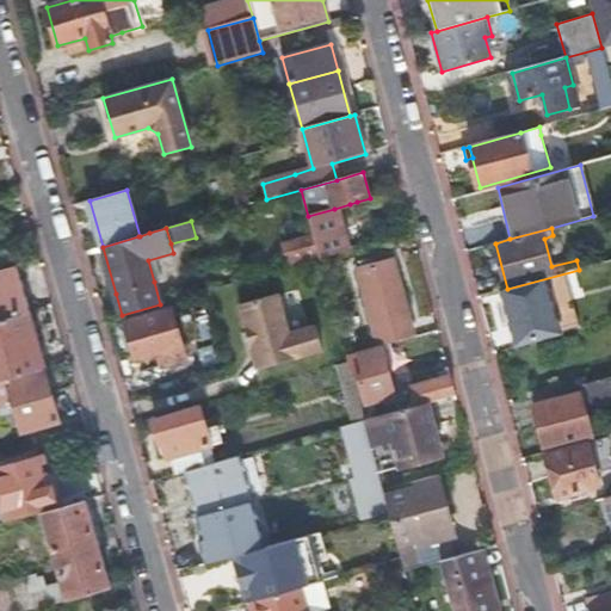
[(289,263),(319,254),(314,238),(284,245),(289,263)]
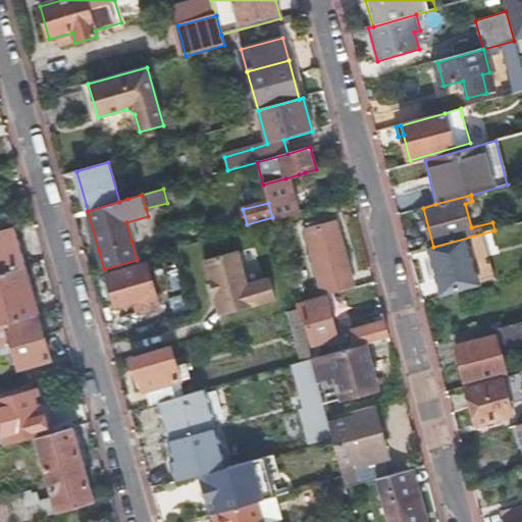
[(305,230),(323,296),(355,288),(337,222),(305,230)]
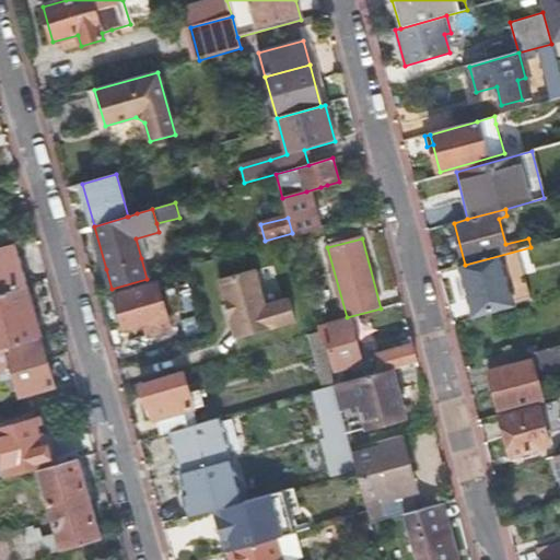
[(0,293),(25,287),(14,245),(0,248),(0,293)]
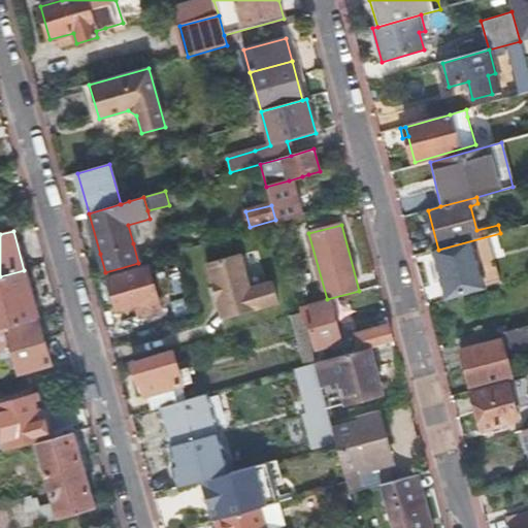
[(471,240),(484,287),(501,283),(488,236),(471,240)]
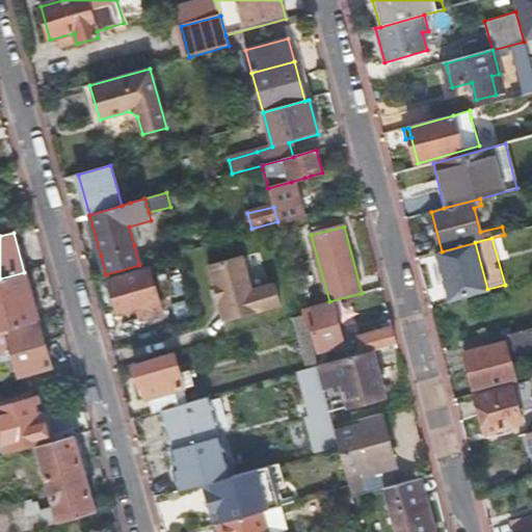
[(475,242),(442,251),(449,282),(446,282),(451,299),(487,289),(475,242)]
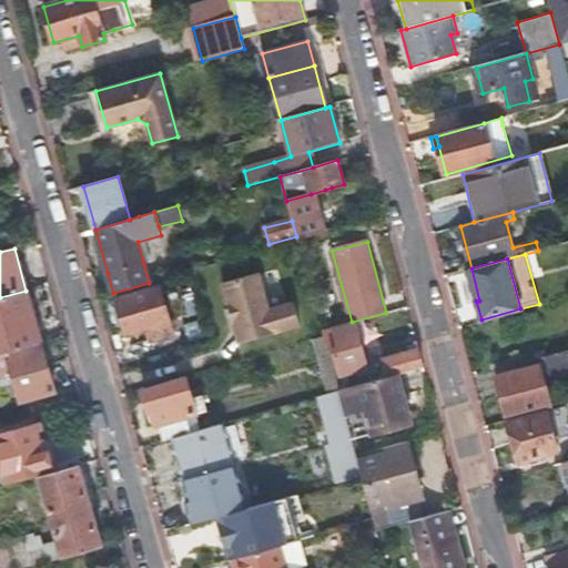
[(260,273),(222,283),(239,344),(300,326),(293,303),(270,310),(260,273)]
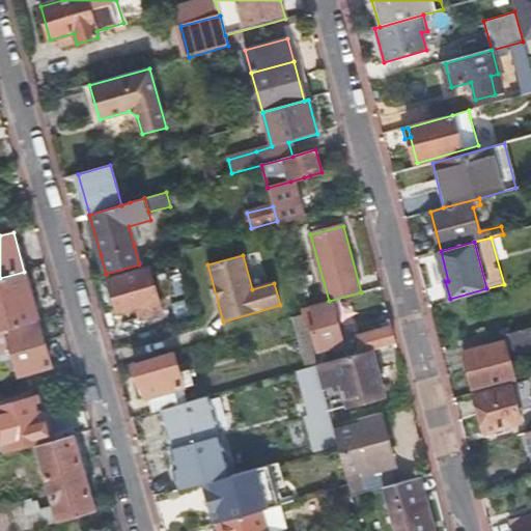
[(152,311),(150,306),(160,303),(149,268),(110,279),(119,314),(139,309),(141,315),(152,311)]
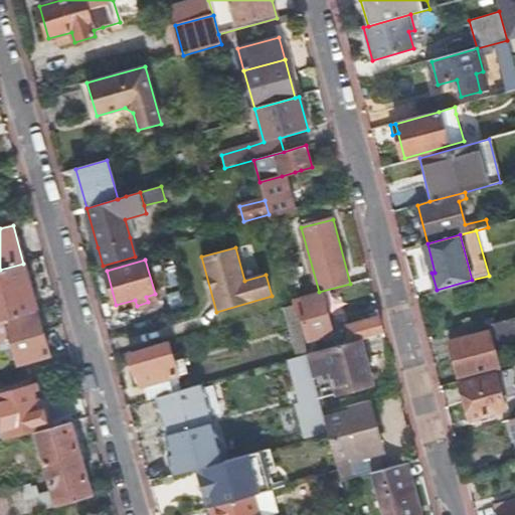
[(0,322),(36,312),(23,264),(0,270),(0,322)]
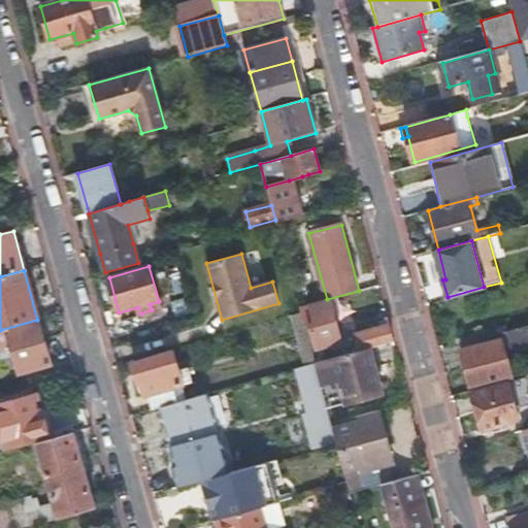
[(317,350),(342,342),(330,300),(311,306),(316,324),(309,325),(317,350)]
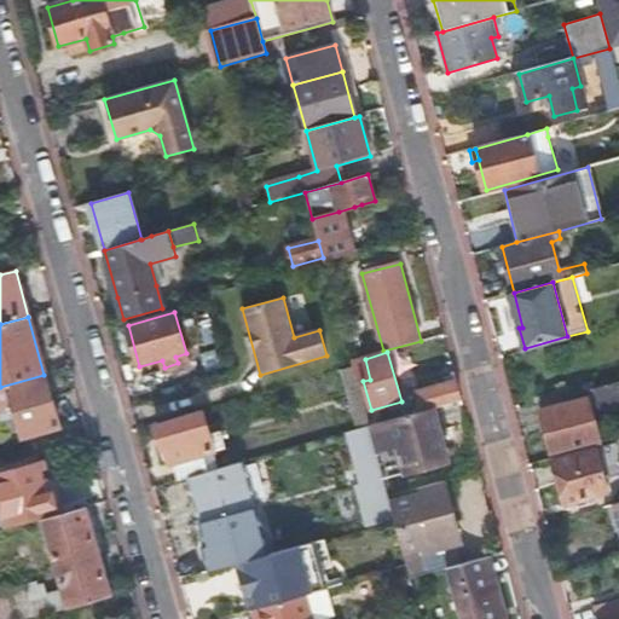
[(340,371),(356,429),(369,426),(366,417),(353,368),(340,371)]
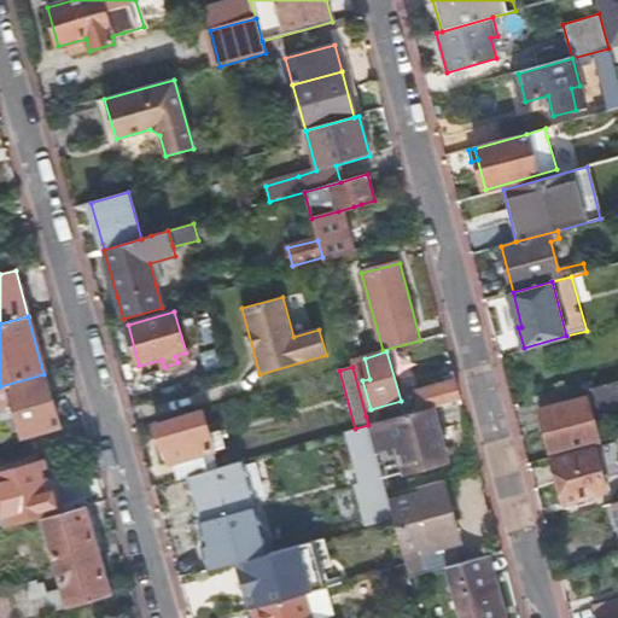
[(58,427),(44,374),(0,386),(0,410),(12,408),(21,437),(58,427)]
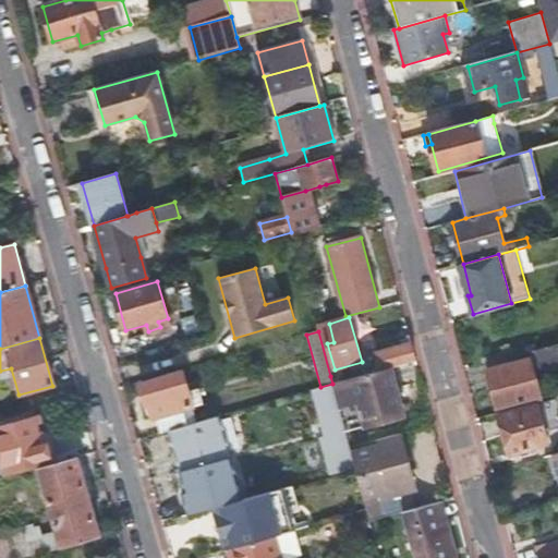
[(389,370),(415,362),(411,343),(378,353),(383,372),(389,370)]
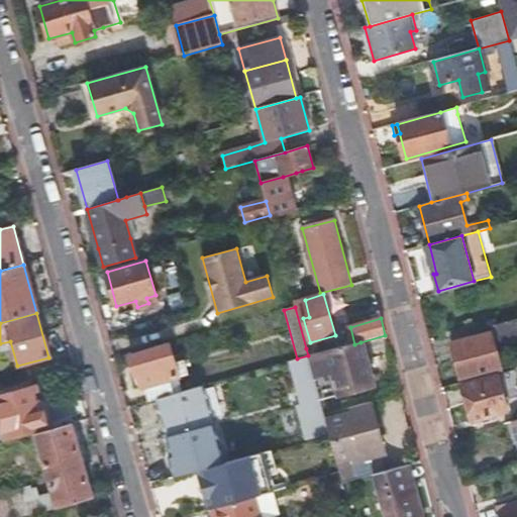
[(499,360),(516,354),(516,319),(469,331),(471,338),(452,342),(461,381),(502,370),(499,360)]
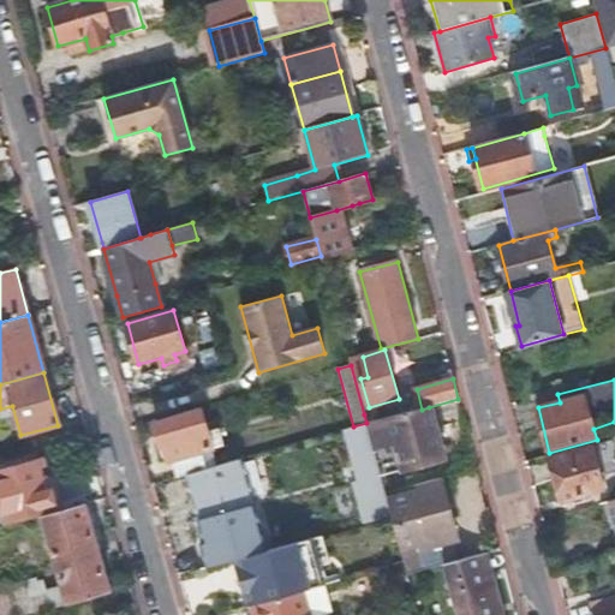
[(435,429),(429,407),(422,410),(383,419),(366,424),(372,448),(395,442),(402,471),(443,459),(440,447),(435,429)]
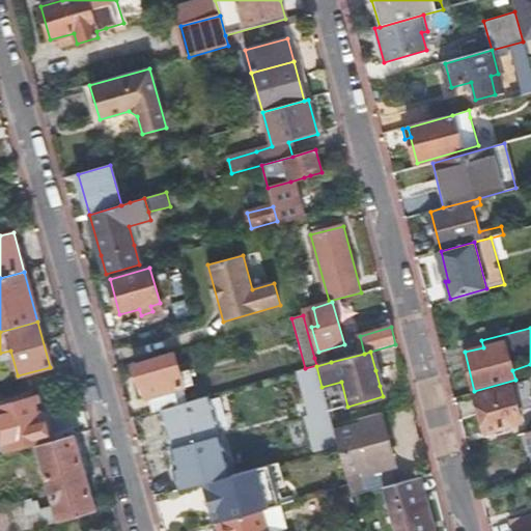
[(316,365),(316,366),(331,362),(329,354),(314,358),(316,365)]
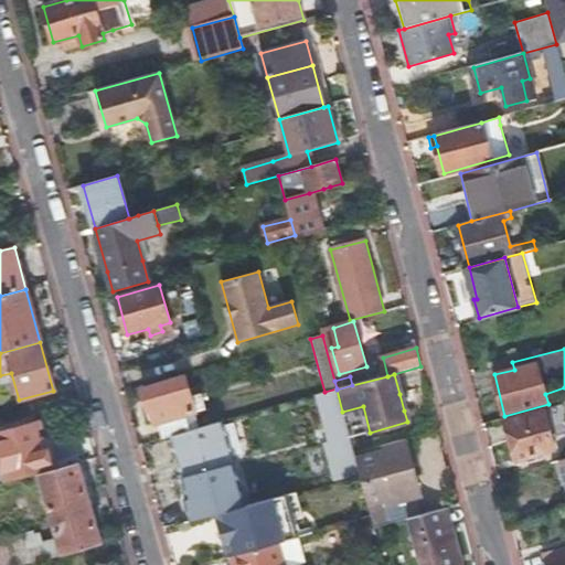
[(163,439),(170,437),(198,429),(193,412),(194,412),(185,377),(144,390),(149,411),(151,409),(155,423),(158,423),(163,439)]
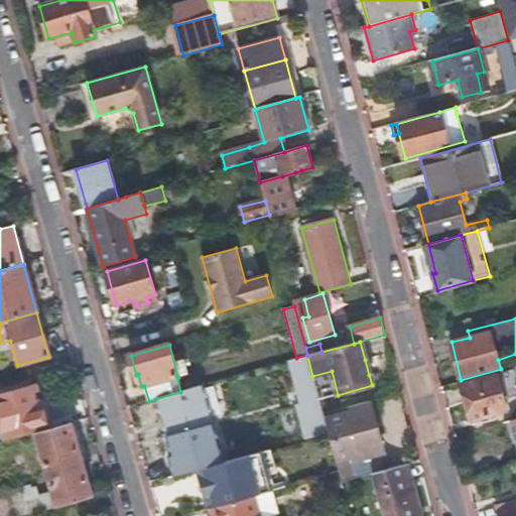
[(288,360),(299,400),(317,395),(312,376),(307,356),(307,355),(296,358),(288,360)]
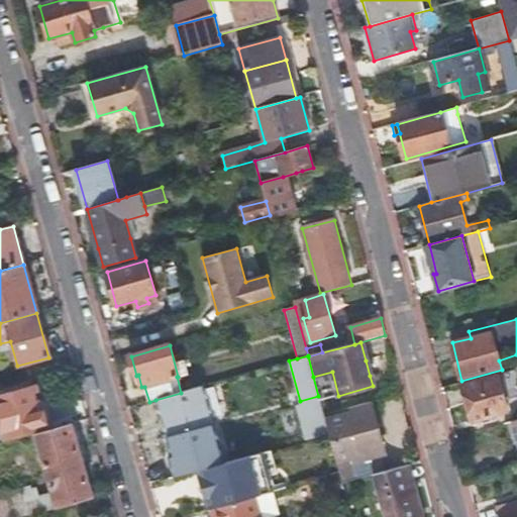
[(366,360),(370,376),(376,375),(371,358),(366,360)]
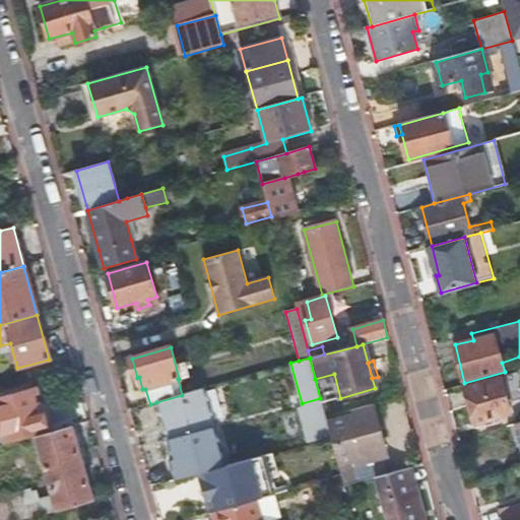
[(474,424),(510,414),(501,379),(465,388),(474,424)]
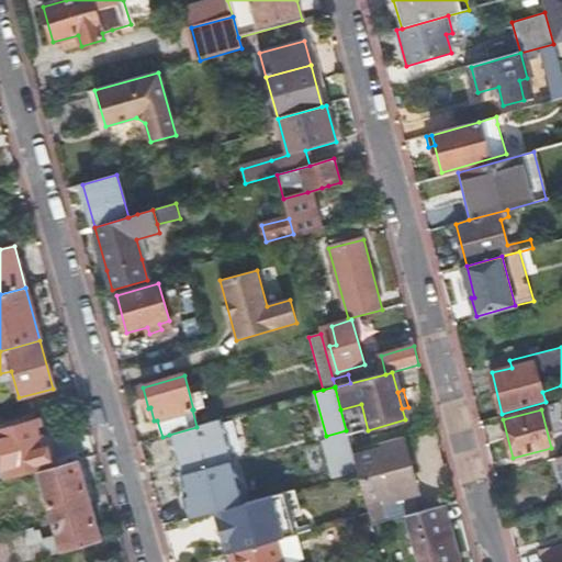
[(169,435),(181,476),(233,462),(221,419),(197,427),(169,435)]
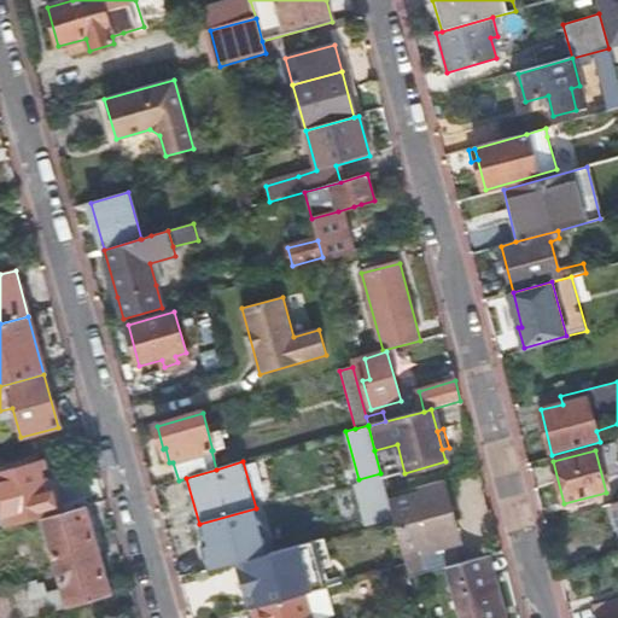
[(0,523),(9,522),(51,509),(40,464),(0,473),(0,523)]
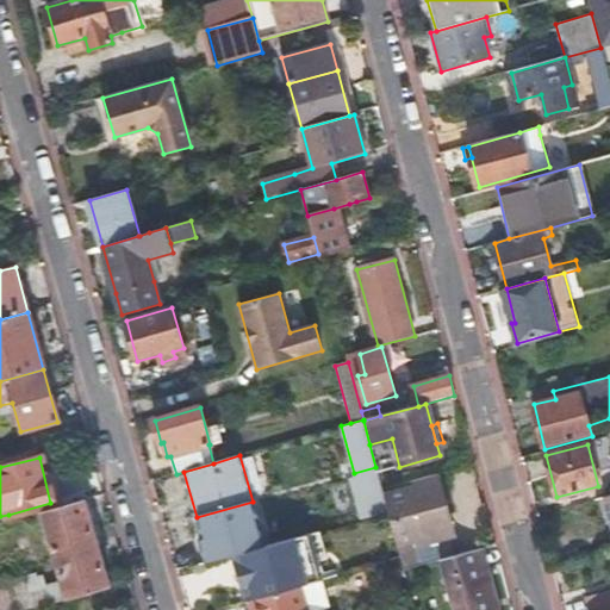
[(348,474),(361,522),(363,521),(388,514),(381,490),(375,467),(354,473),(348,474)]
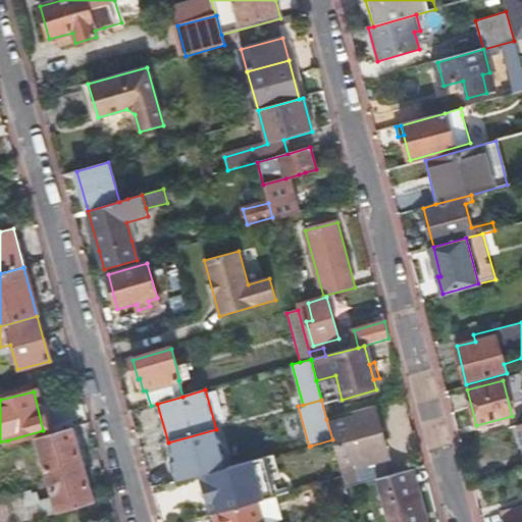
[(387,458),(374,406),(326,419),(332,439),(337,457),(340,465),(352,462),(354,462),(356,466),(387,458)]
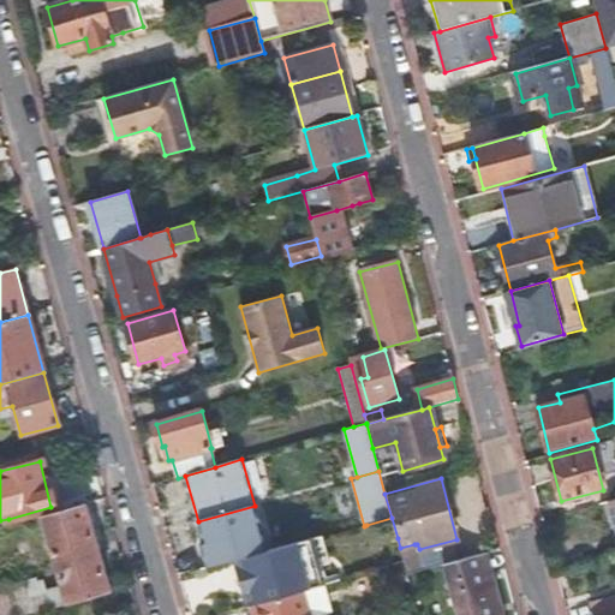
[(108,591),(84,506),(42,517),(61,586),(45,591),(42,583),(7,592),(6,587),(0,589),(0,614),(25,614),(42,610),(108,591)]
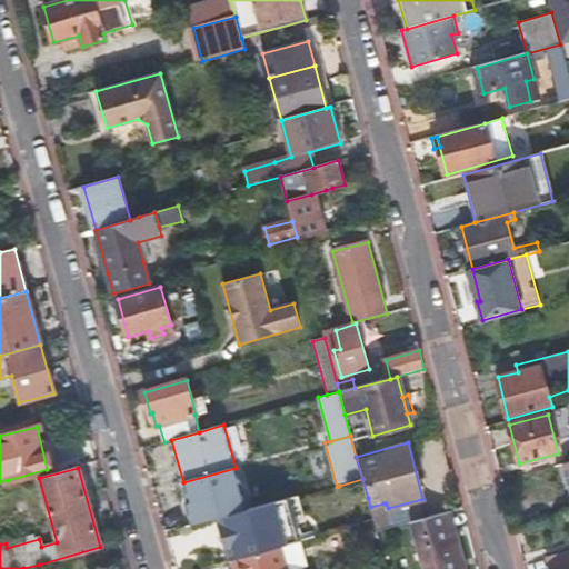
[(185,502),(191,528),(218,520),(248,511),(236,468),(183,482),(188,501),(185,502)]
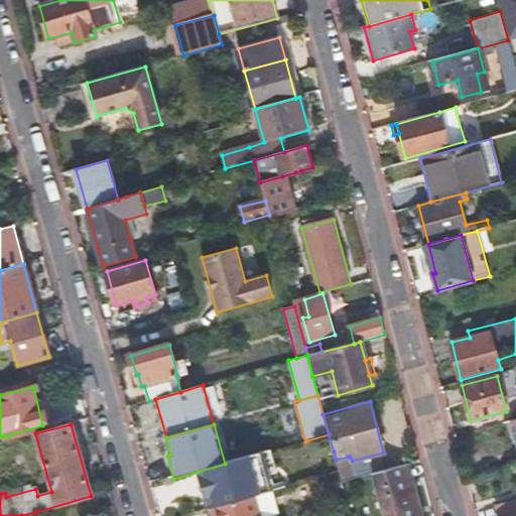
[(270,450),(260,454),(266,477),(277,474),(270,450)]
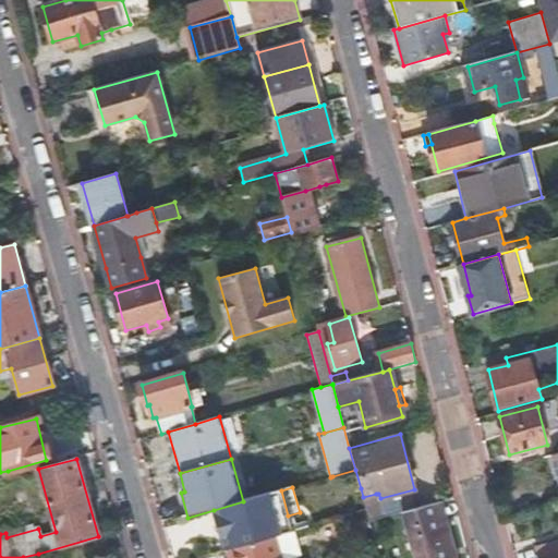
[(243,501),(214,510),(218,525),(222,541),(226,552),(228,550),(276,537),(289,533),(293,532),(288,516),(281,490),(243,501)]
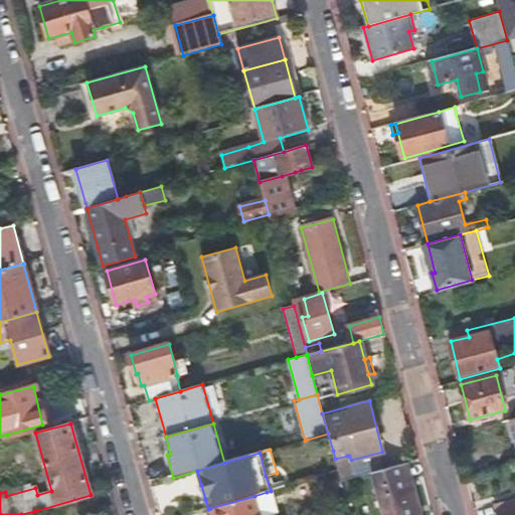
[(338,473),(341,482),(354,479),(347,456),(335,459),(338,473)]
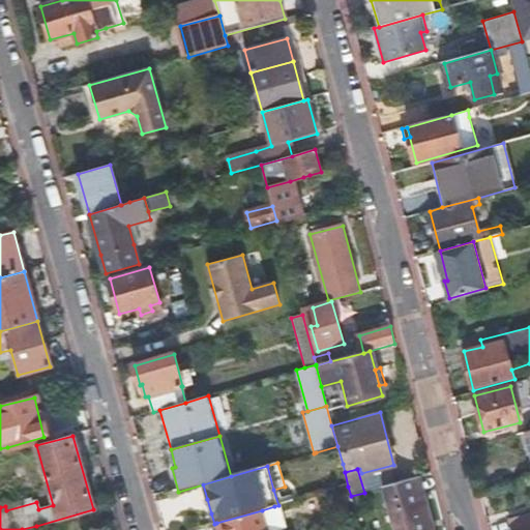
[(423,529),(433,529),(419,477),(411,479),(423,529)]
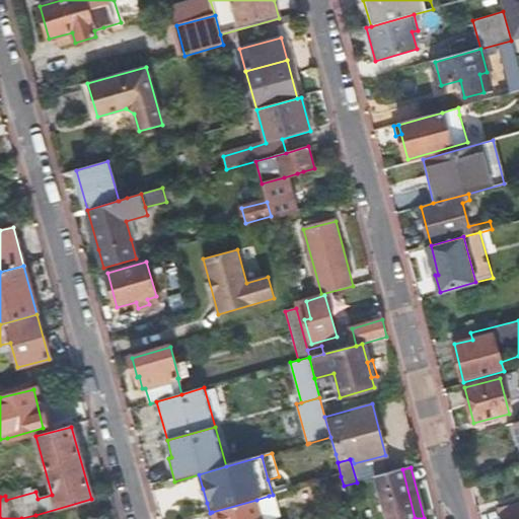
[(375,476),(385,518),(415,518),(402,469),(375,476)]
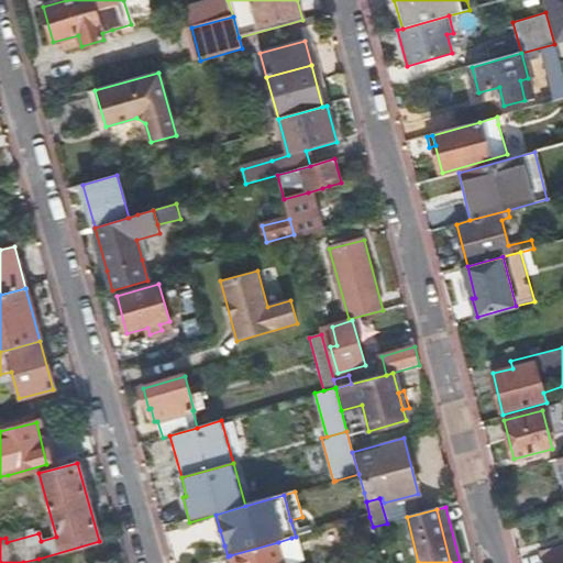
[(278,542),(284,562),(298,562),(291,538),(278,542)]
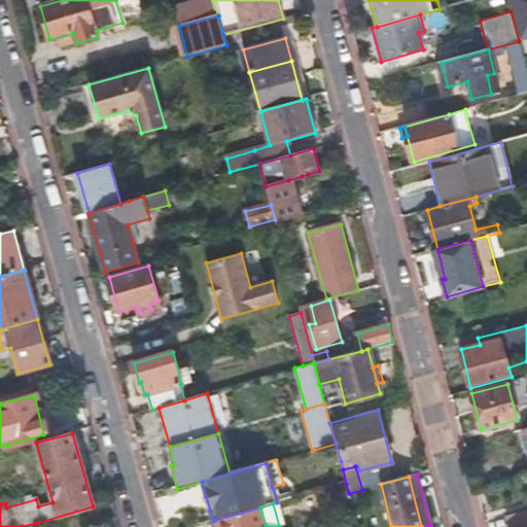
[(266,526),(260,507),(215,520),(216,526),(266,526)]
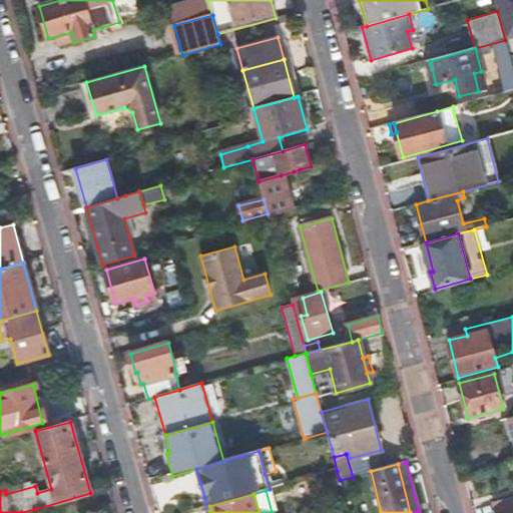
[(512,512),(512,497),(493,503),(496,512),(512,512)]
